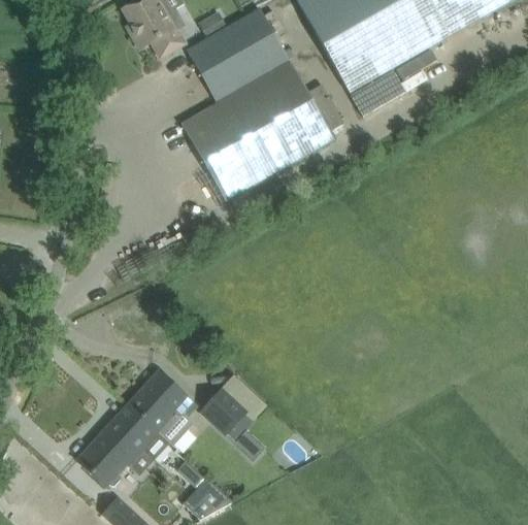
[(138,0),(124,8),(132,22),(128,24),(133,34),(141,47),(153,41),(161,56),(179,45),(186,42),(177,30),(168,12),(177,7),(186,2),(185,0),(138,0)]
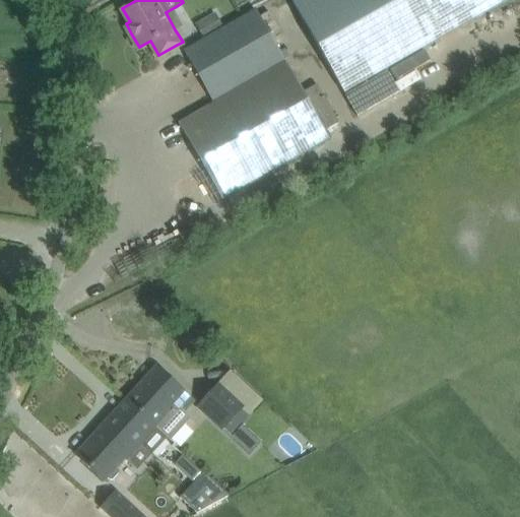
[(293,0),(344,91),(387,67),(504,0),(293,0)]
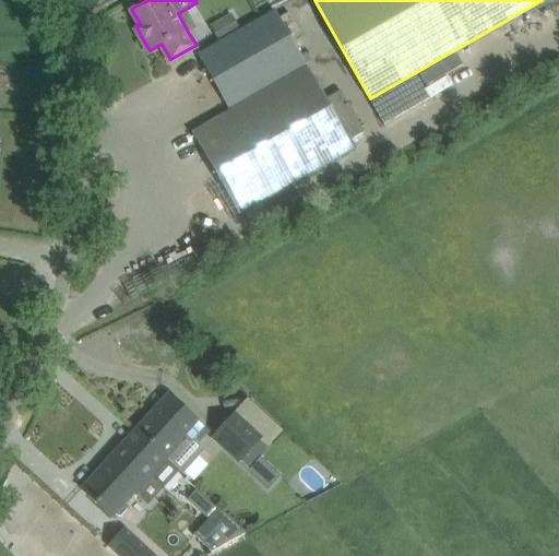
[(354,146),(306,61),(311,59),(306,49),(301,52),(293,38),(302,33),(289,10),(280,15),(275,8),(198,51),(230,107),(192,129),(239,212),(354,146)]
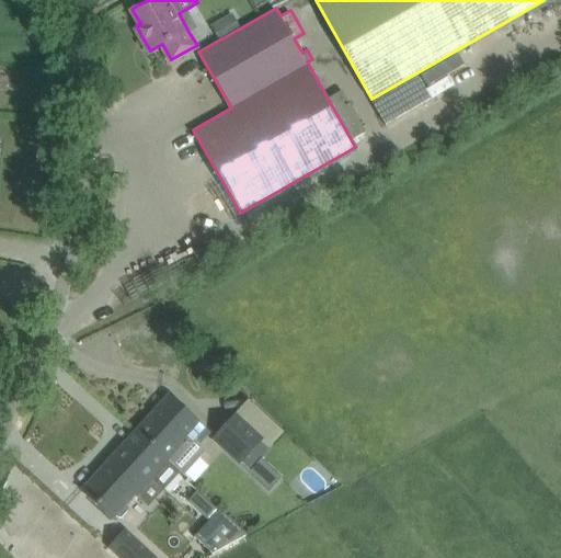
[(241,25),(233,11),(210,23),(219,37),(241,25)]
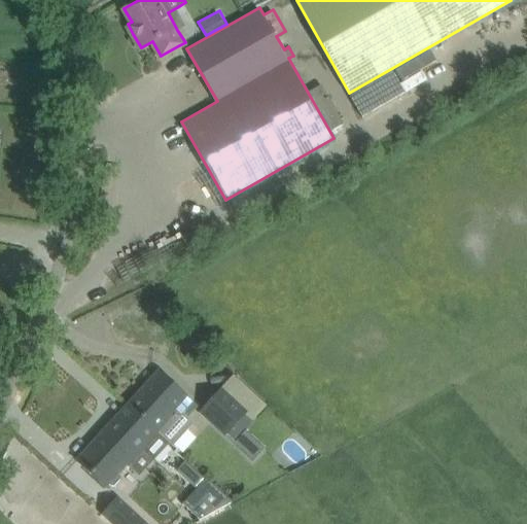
[(392,68),(349,93),(361,114),(405,90),(392,68)]
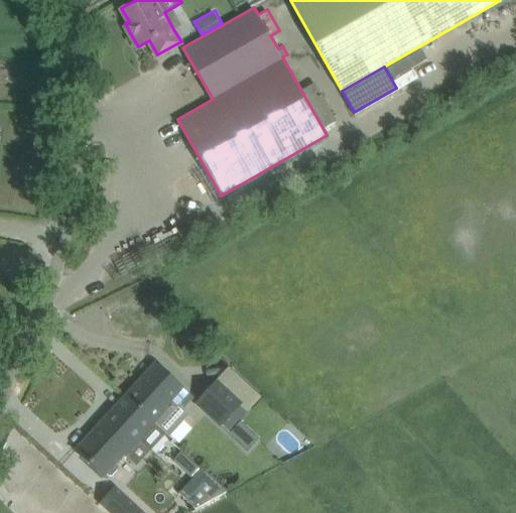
[(302,90),(325,128),(337,121),(314,83),(302,90)]
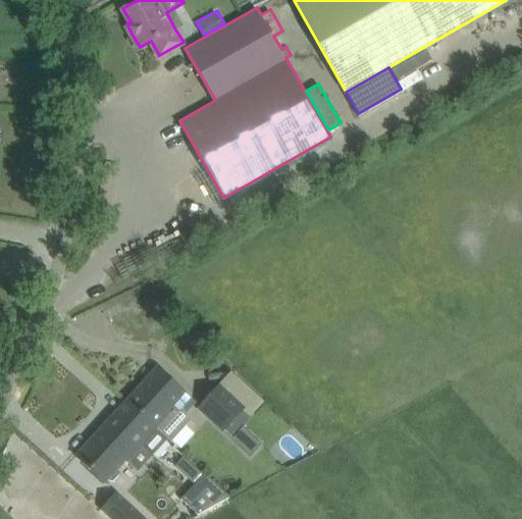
[(157,367),(127,400),(160,429),(166,435),(170,439),(191,417),(186,413),(196,402),(172,380),(157,367)]
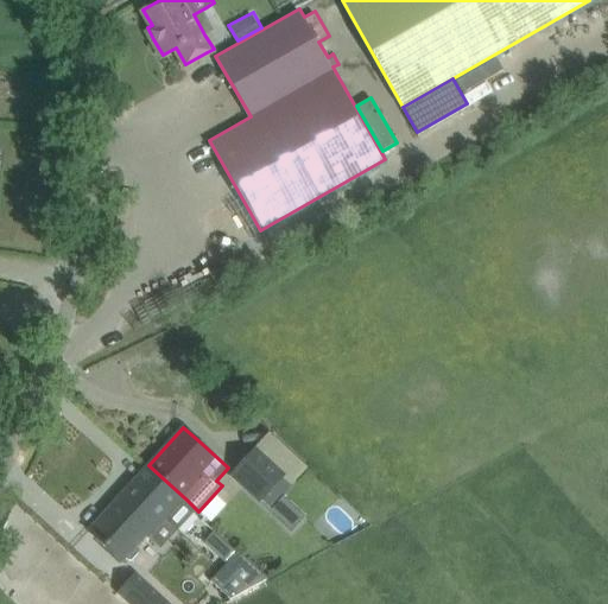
[(257,446),(232,472),(271,508),(284,494),(295,483),(286,476),(287,475),(257,446)]
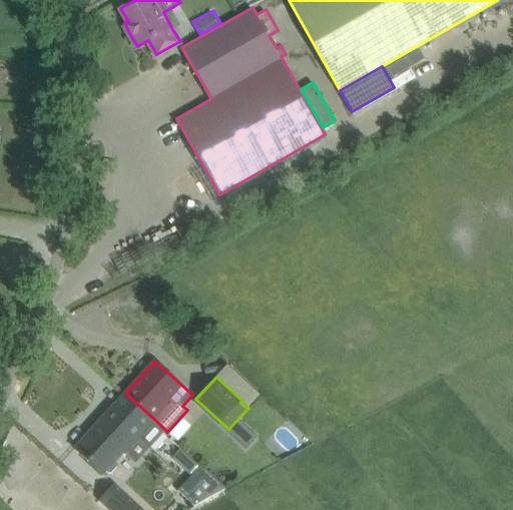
[(125,393),(76,447),(91,460),(103,471),(106,468),(109,471),(112,471),(117,465),(117,462),(114,459),(123,448),(126,451),(141,435),(150,443),(163,428),(157,422),(125,393)]
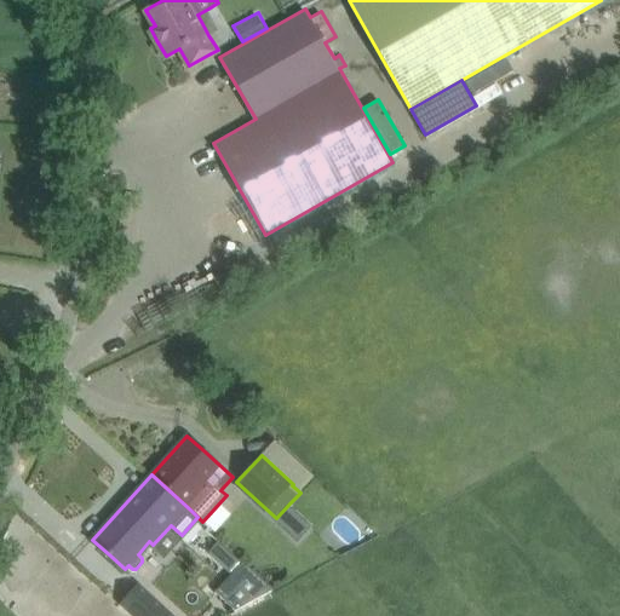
[(290,504),(276,518),(297,537),(311,523),(290,504)]
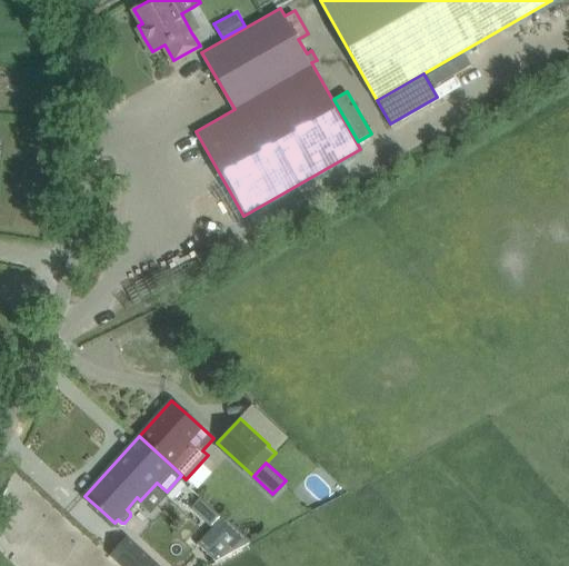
[(200,496),(190,507),(210,525),(195,542),(216,560),(250,542),(200,496)]
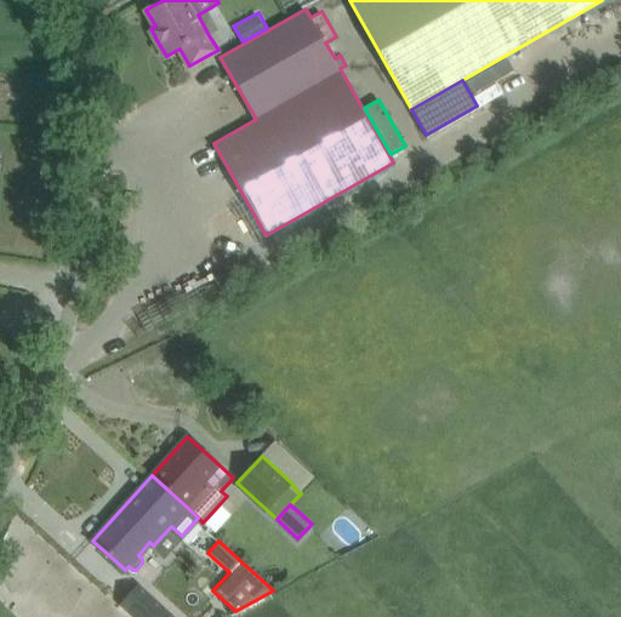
[(120,604),(135,616),(174,616),(137,586),(120,604)]
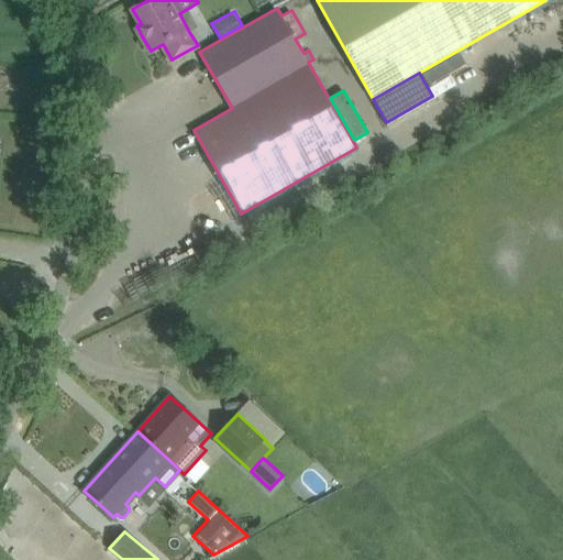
All buildings are outlined.
